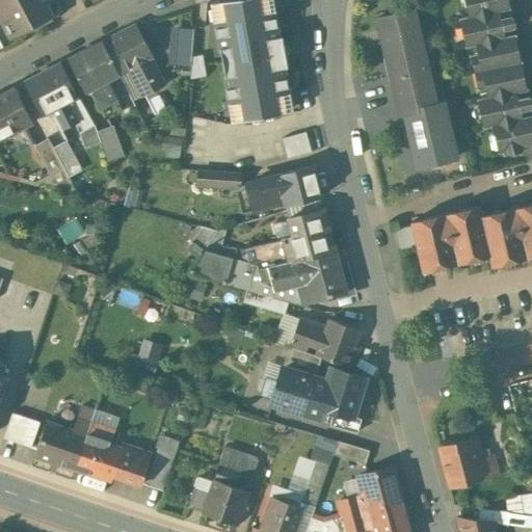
[(48,0),(0,0),(0,15),(2,18),(4,17),(12,33),(25,27),(26,30),(51,18),(43,3),(49,0),(48,0)]
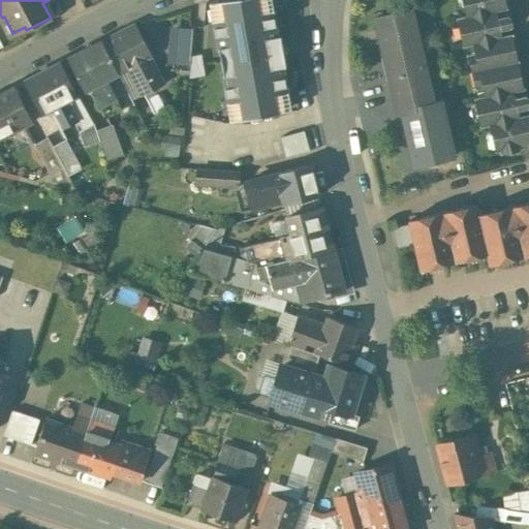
[(272,0),(212,0),(209,1),(230,118),(292,106),(272,0)]
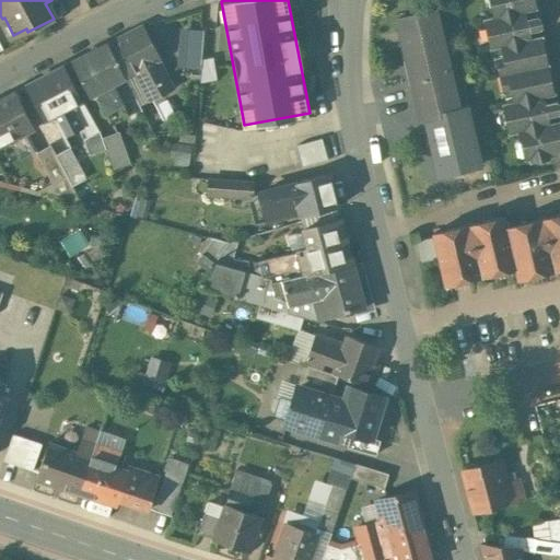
[(543,35),(531,38),(529,31),(540,28),(543,26),(540,18),(537,15),(531,18),(529,10),(537,9),(534,0),(489,0),(493,16),(483,19),(490,48),(500,46),(512,101),(502,103),(509,133),(518,131),(524,158),(524,160),(528,159),(529,163),(551,158),(550,153),(559,151),(559,120),(553,121),(552,115),(559,114),(559,111),(559,108),(559,103),(556,101),(545,103),(544,96),(556,94),(555,92),(548,66),(549,66),(548,63),(543,37),(543,35)]
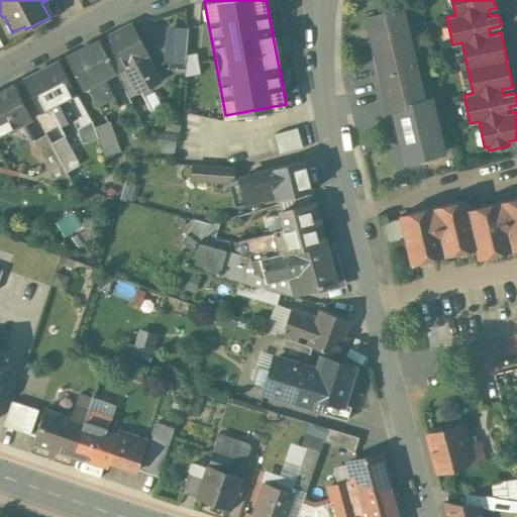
[(401,8),(366,17),(371,38),(372,38),(375,50),(383,48),(389,74),(381,76),(384,89),(383,89),(388,110),(394,109),(406,161),(443,151),(431,100),(423,102),(401,8)]
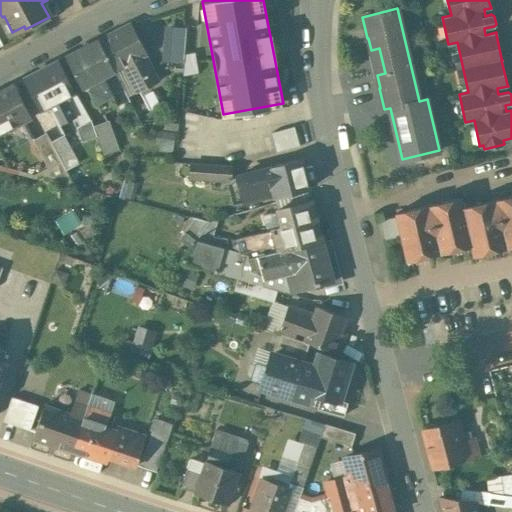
[(131,24),(98,40),(113,71),(114,71),(123,66),(144,55),(146,54),(131,24)]
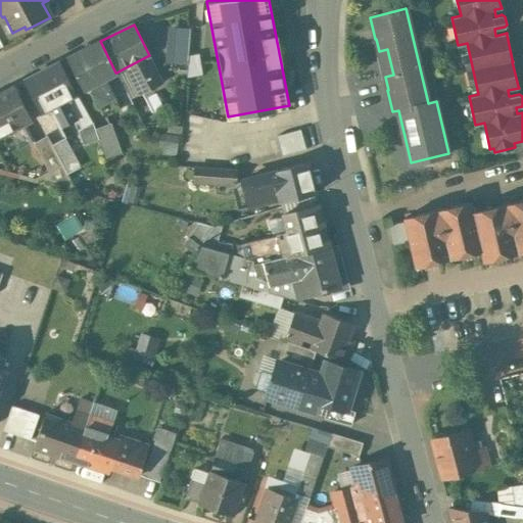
[(190,62),(191,26),(169,26),(168,62),(190,62)]
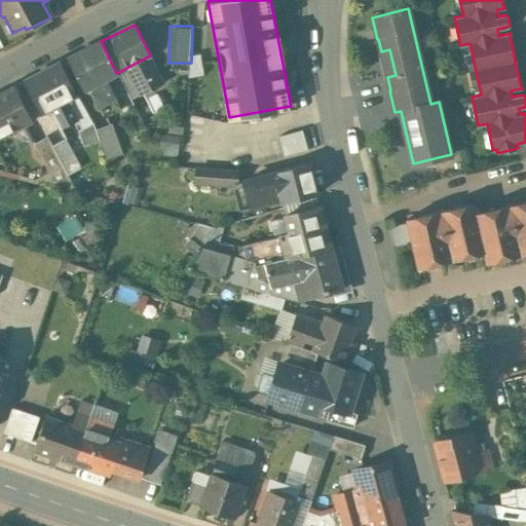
[(101,41),(68,59),(83,90),(106,78),(117,73),(116,73),(101,41)]
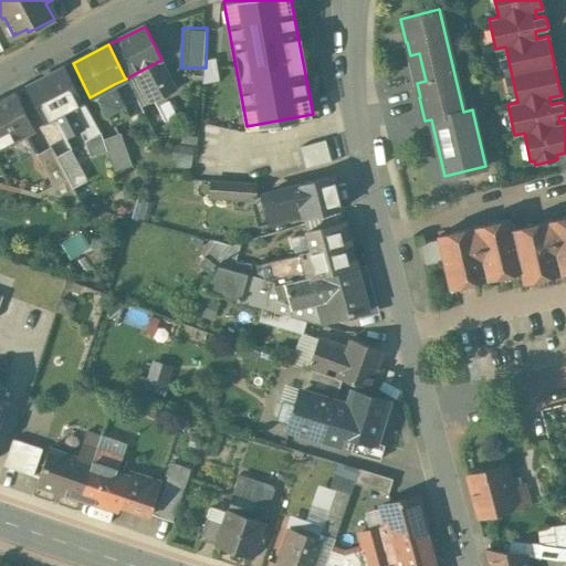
[(206,58),(207,81),(221,80),(219,56),(206,58)]
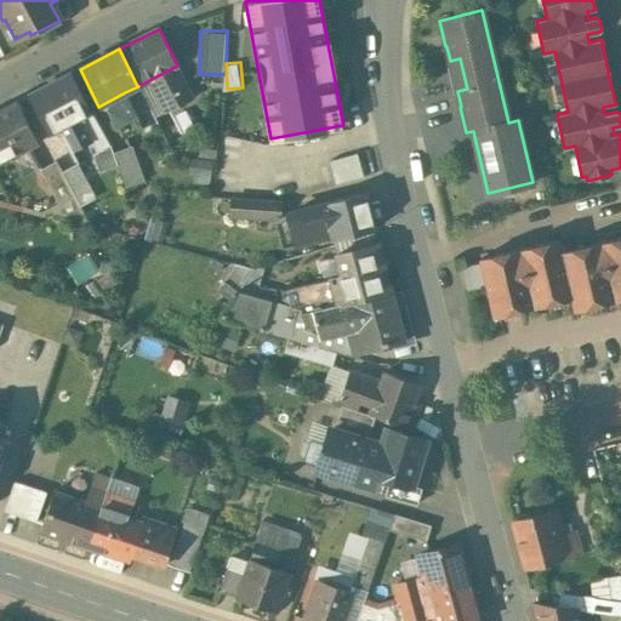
[(175,67),(149,80),(165,112),(192,98),(175,67)]
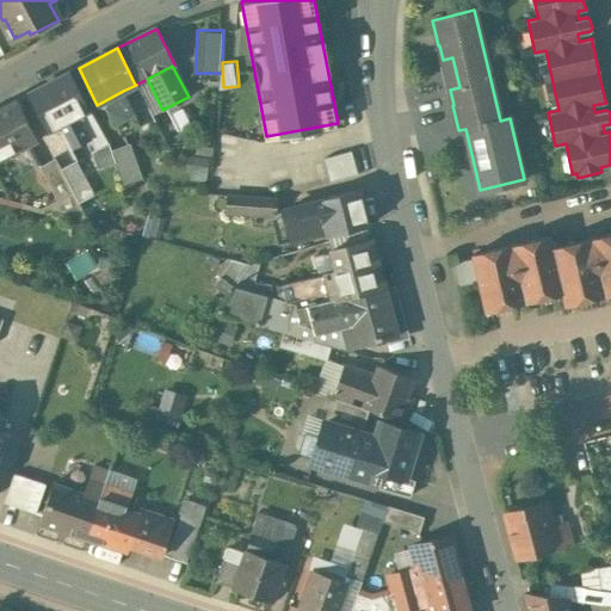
[(68,74),(30,93),(49,130),(57,125),(88,109),(68,74)]
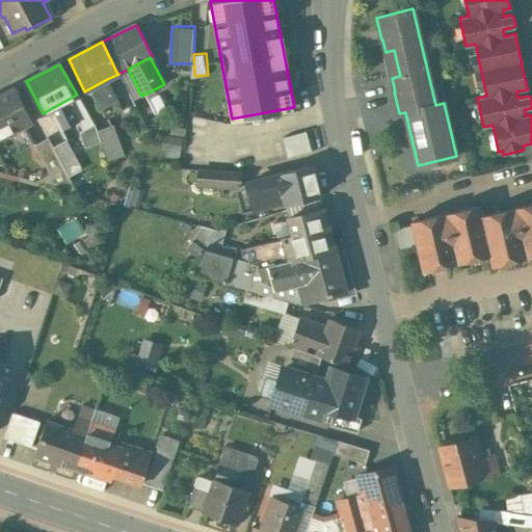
[(107,79),(91,87),(102,108),(117,100),(107,79)]
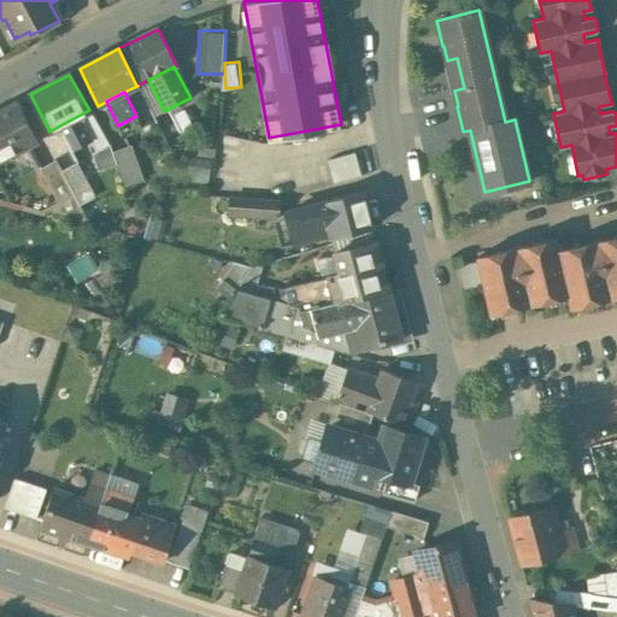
[(16,101),(0,109),(0,158),(36,140),(16,101)]
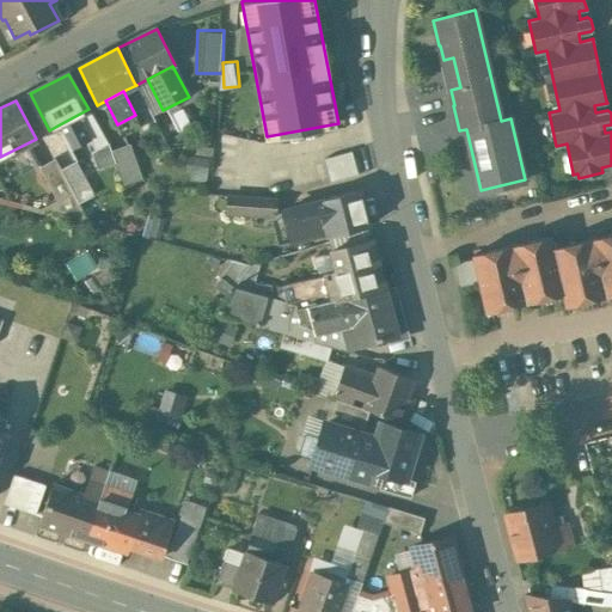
[(172,112),(179,129),(194,123),(187,106),(172,112)]
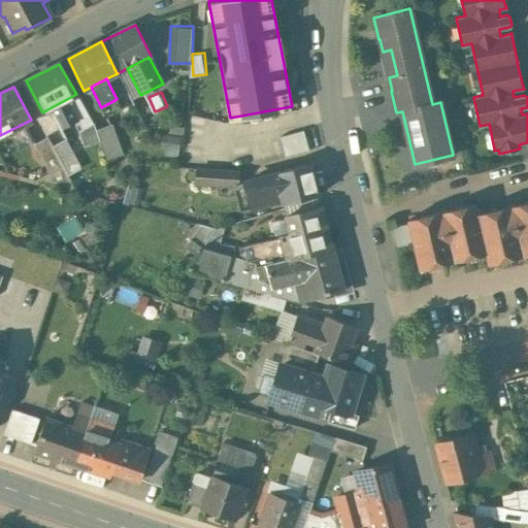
[(76,94),(50,108),(60,128),(77,120),(83,130),(93,124),(76,94)]
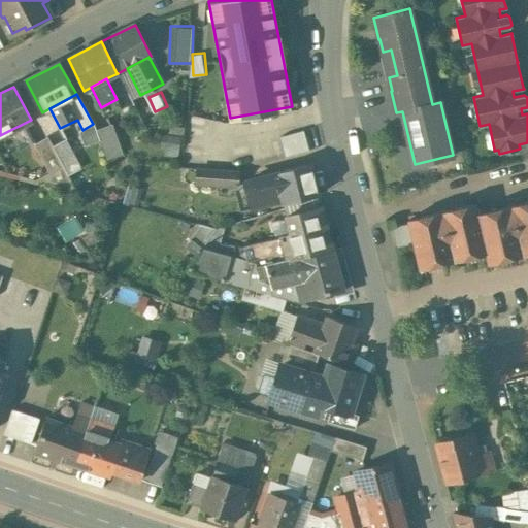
[(117,99),(101,107),(106,118),(122,109),(117,99)]
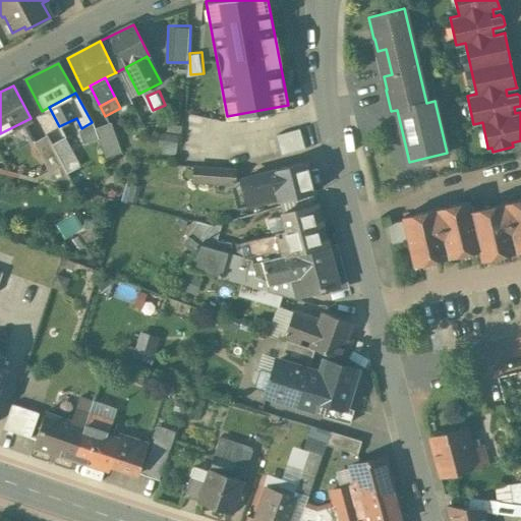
[(121,152),(110,122),(95,128),(105,158),(121,152)]
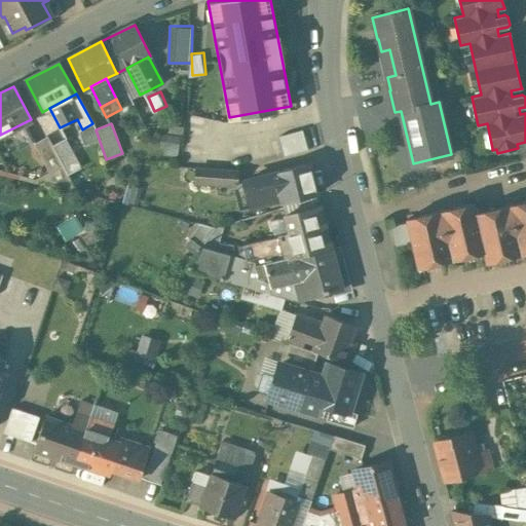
[(278,136),(285,154),(309,147),(303,128),(278,136)]
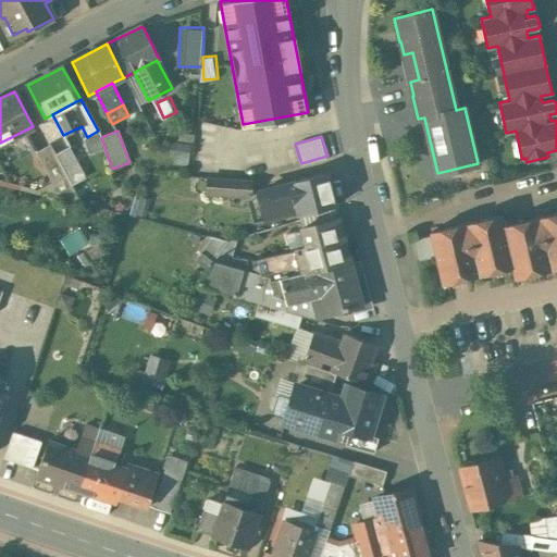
[(56,155),(50,145),(36,152),(52,183),(38,190),(82,202),(72,185),(56,155)]
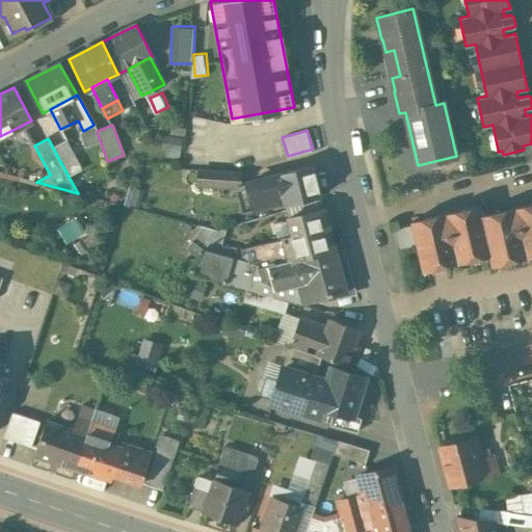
[(82,169),(65,140),(53,148),(69,177),(82,169)]
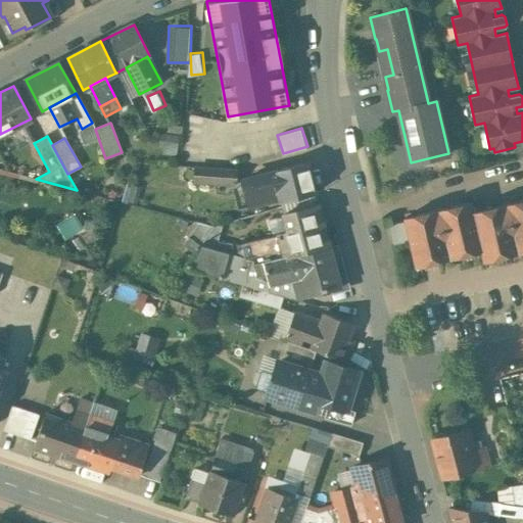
[(522,141),(514,143),(515,147),(517,158),(517,159),(522,157),(522,141)]
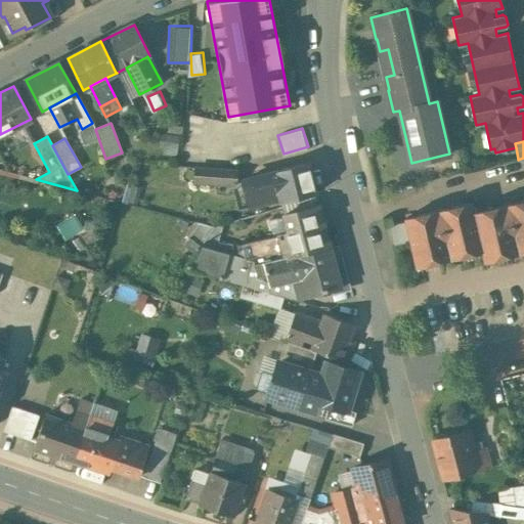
[(306,163),(279,170),(279,171),(244,180),(250,206),(281,198),(282,202),(314,193),(306,163)]
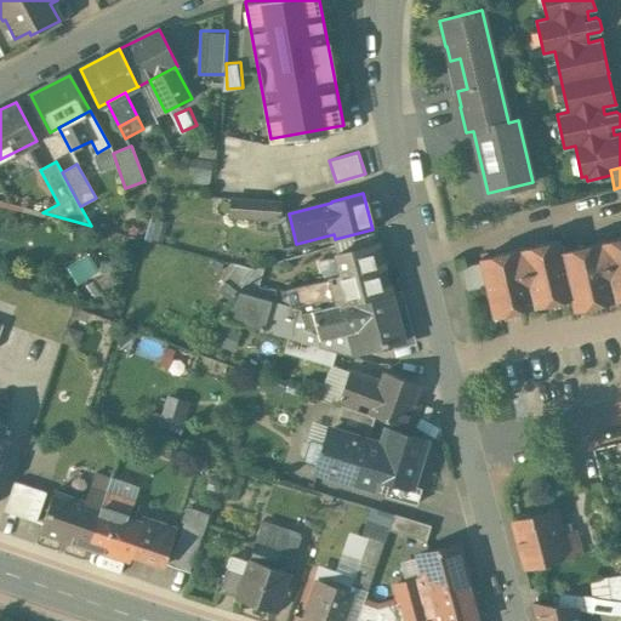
[(279,201),(233,198),(232,216),(278,218),(279,201)]
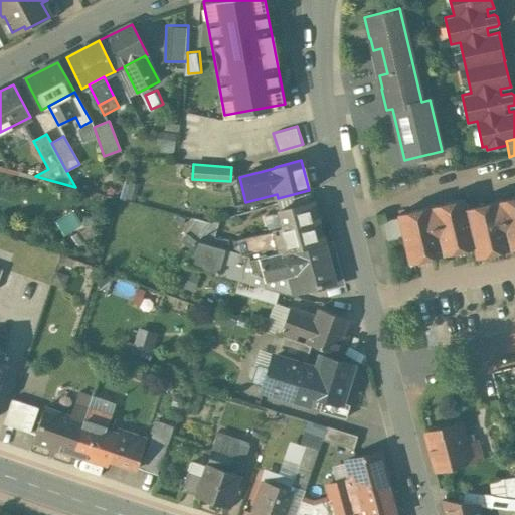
[(514,196),(466,208),(464,198),(397,214),(407,258),(428,252),(430,258),(474,247),(475,252),(496,247),(497,252),(514,247),(514,196)]
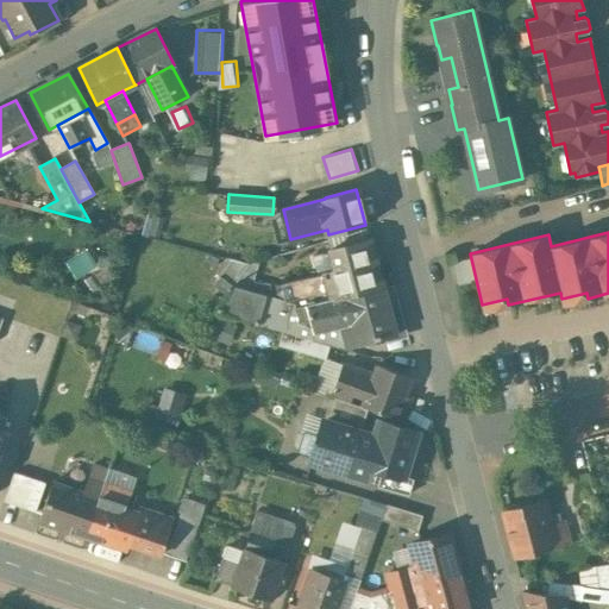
[(369,239),(331,249),(334,265),(344,296),(382,287),(369,239)]
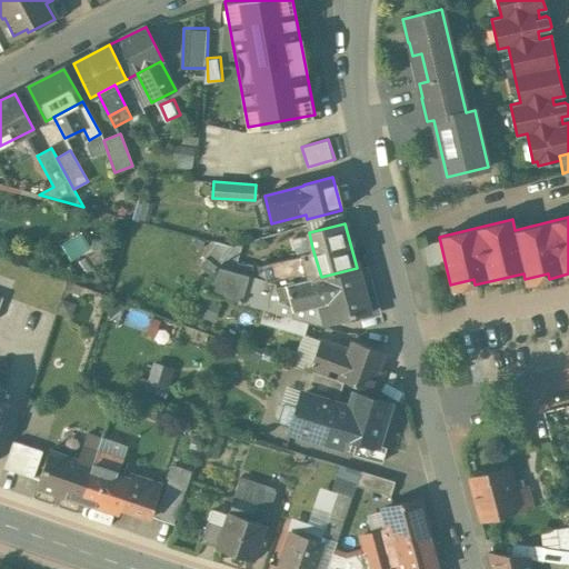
[(71,259),(90,248),(81,231),(62,242),(71,259)]
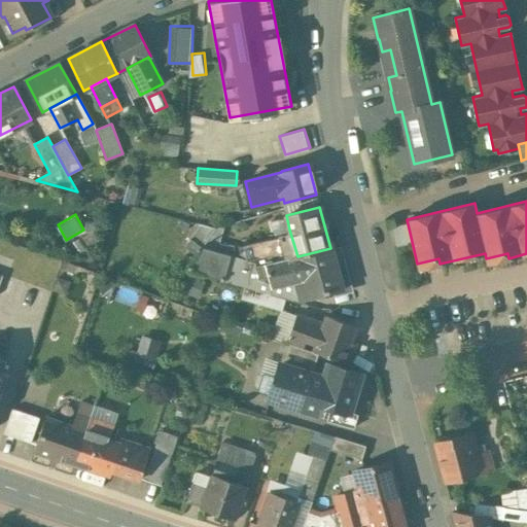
[(200,224),(184,247),(196,255),(202,247),(214,229),(200,224)]
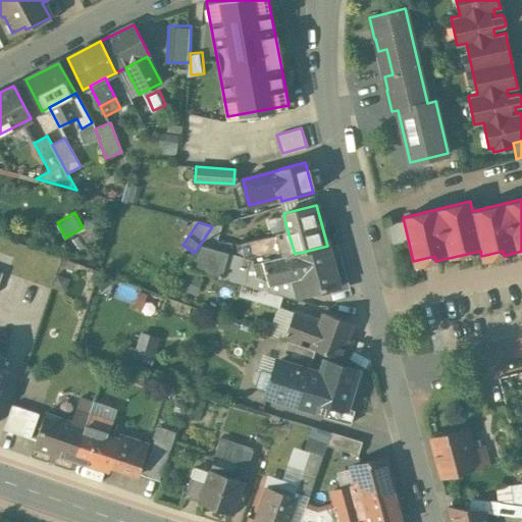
[(220,224),(212,226),(200,245),(228,253),(233,255),(231,244),(215,242),(220,224)]
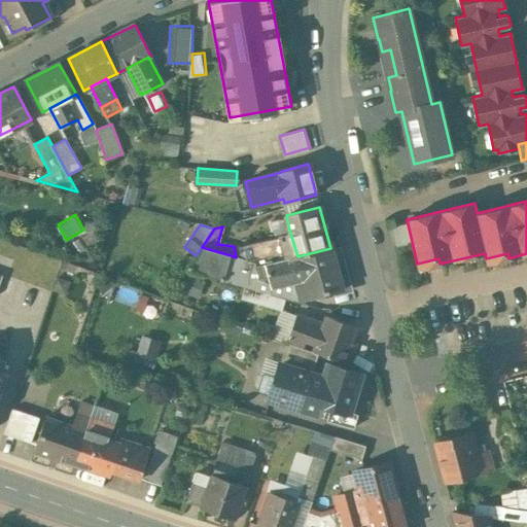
[(289,230),(243,245),(246,259),(254,261),(255,267),(265,265),(297,256),(289,230)]
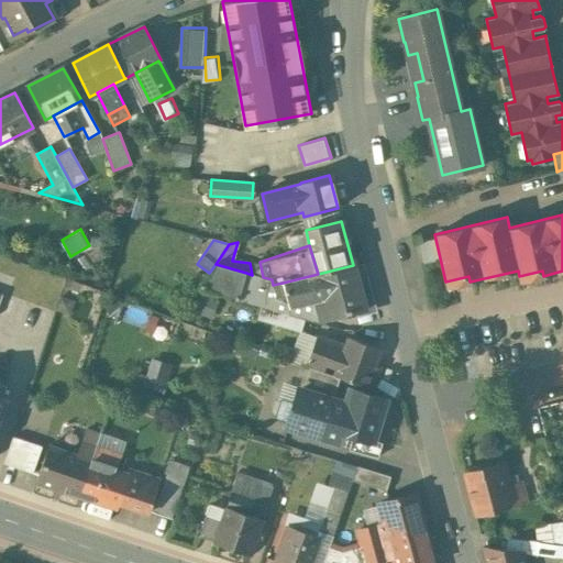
[(246,273),(216,264),(209,273),(199,288),(239,299),(246,273)]
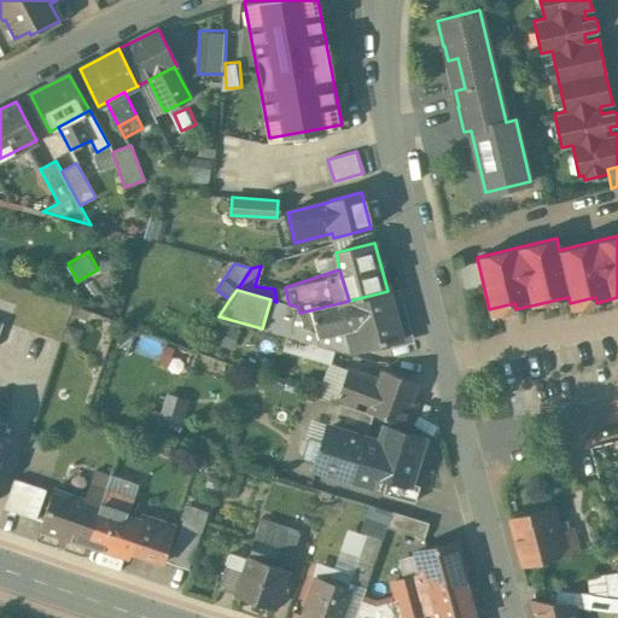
[(388,291),(349,301),(356,328),(361,348),(361,349),(391,342),(392,343),(410,338),(397,290),(388,292),(388,291)]
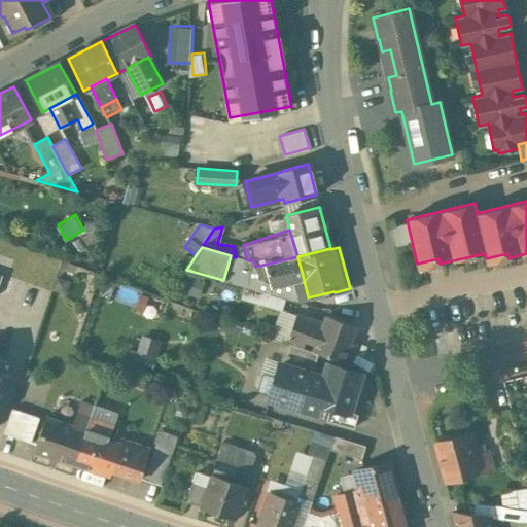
[(236,257),(231,255),(223,280),(244,286),(246,287),(248,274),(250,273),(249,269),(241,266),(243,259),(236,257)]
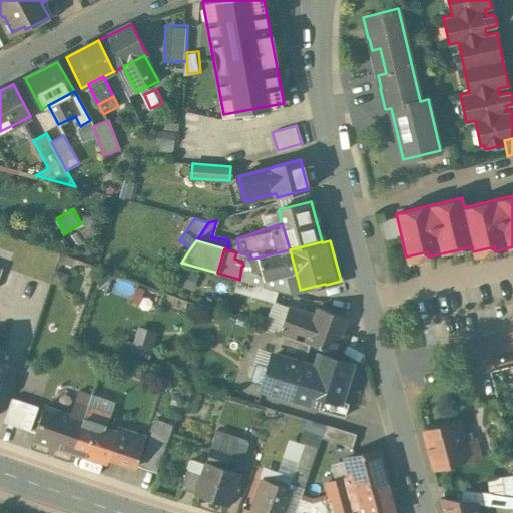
[(290,249),(258,258),(264,278),(264,280),(287,275),(296,273),(290,249)]
